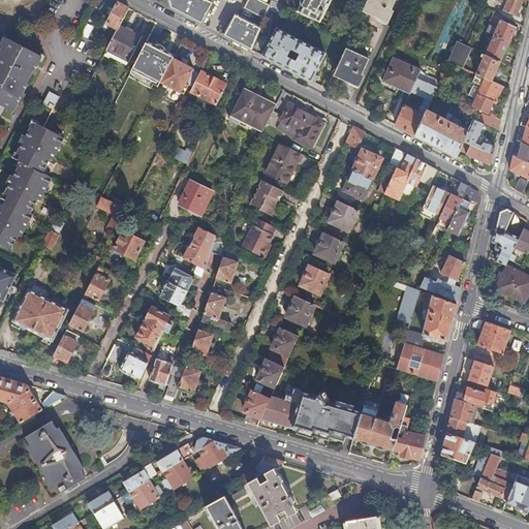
[(168,0),(170,6),(203,23),(213,3),(213,2),(209,0),(168,0)]
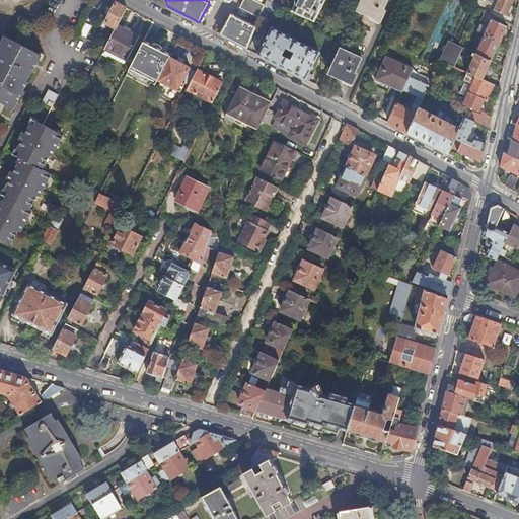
[(266,6),(267,3),(261,0),(247,0),(247,1),(264,10),(266,6)]
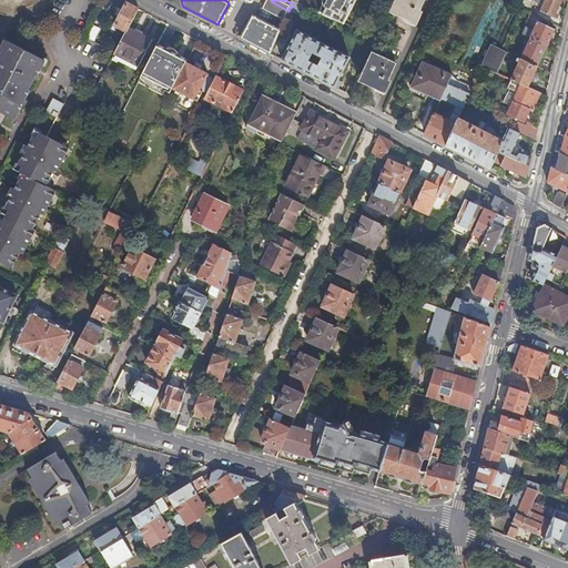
[(301,11),(304,4),(293,0),(292,3),(291,7),(301,11)]
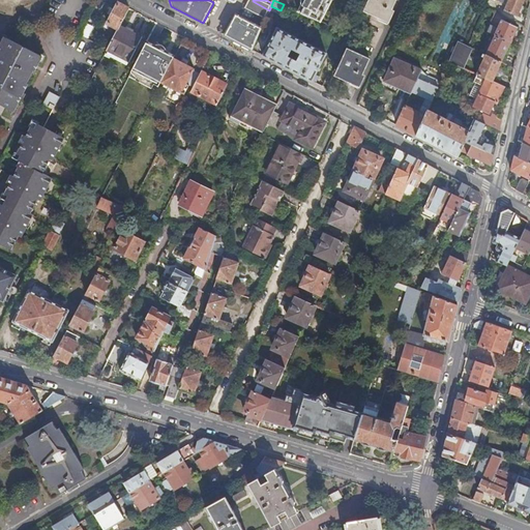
[(313,17),(321,21),(331,0),(302,0),(303,3),(299,10),(313,17)]
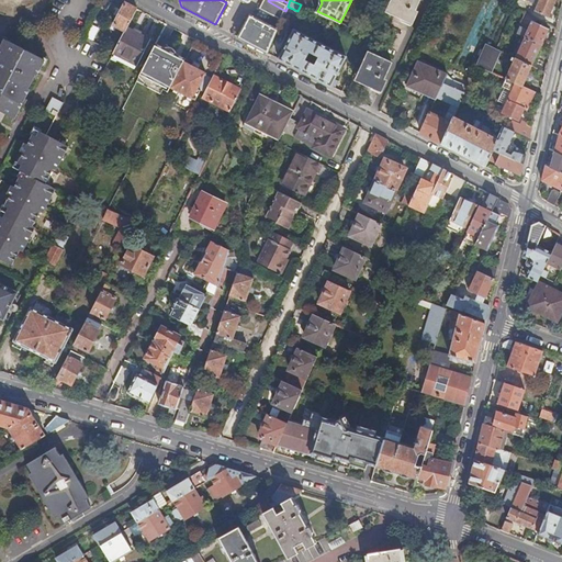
[(419,0),(391,0),(386,11),(411,22),(419,0)]
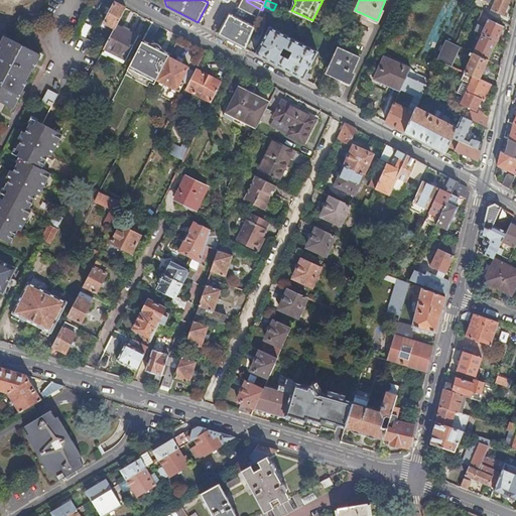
[(504,16),(510,0),(485,0),(494,4),(492,10),(504,16)]
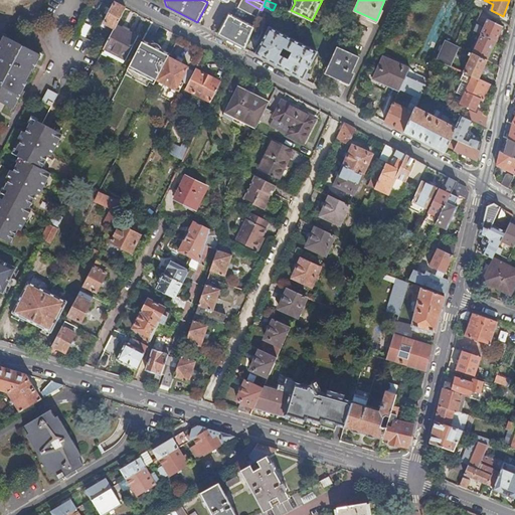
[(115,28),(117,25),(126,8),(115,3),(105,23),(115,28)]
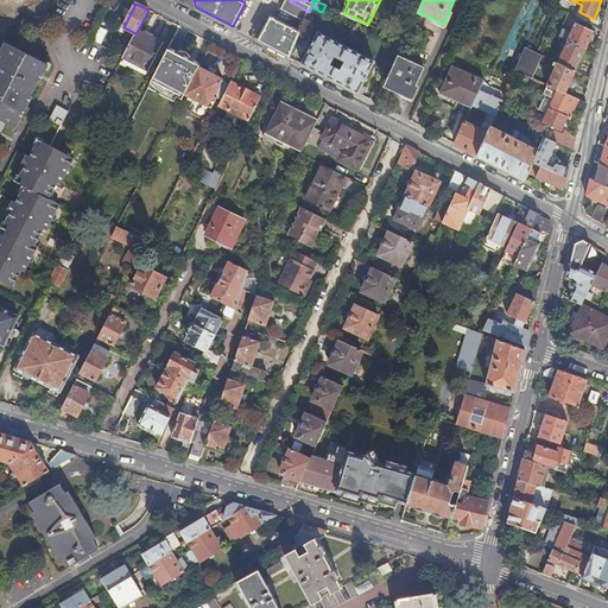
[(290,56),(301,31),(272,17),(270,17),(258,39),(290,56)]
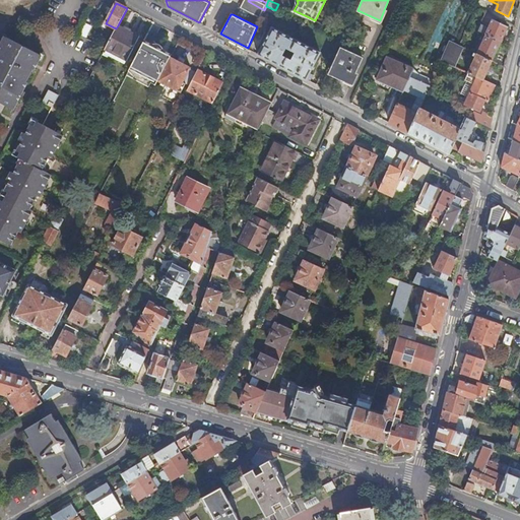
[(489,27),(481,24),(479,30),(486,34),(502,41),(509,25),(493,18),(489,27)]
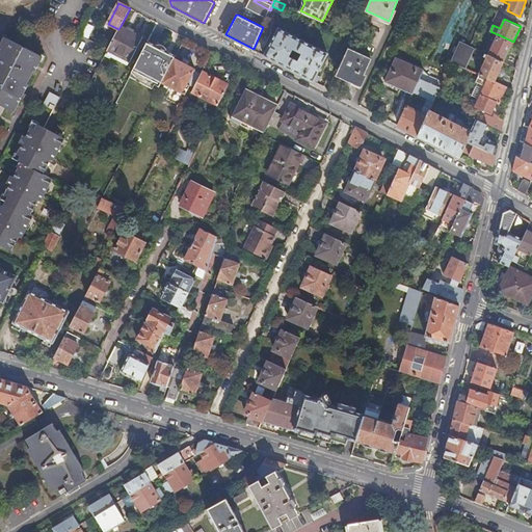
[(94,27),(86,24),(80,36),(87,40),(94,27)]
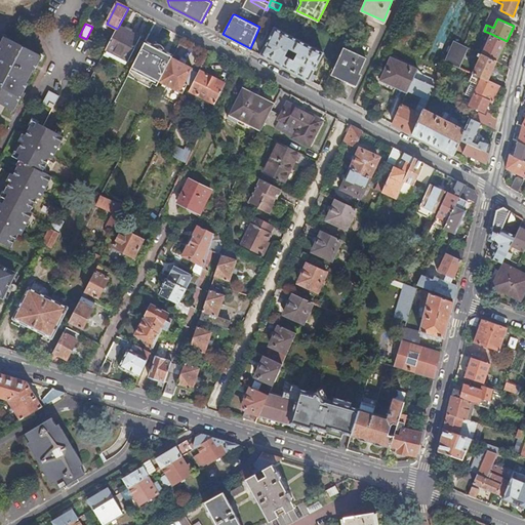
[(107,49),(107,50),(128,62),(142,37),(119,26),(117,29),(107,49)]
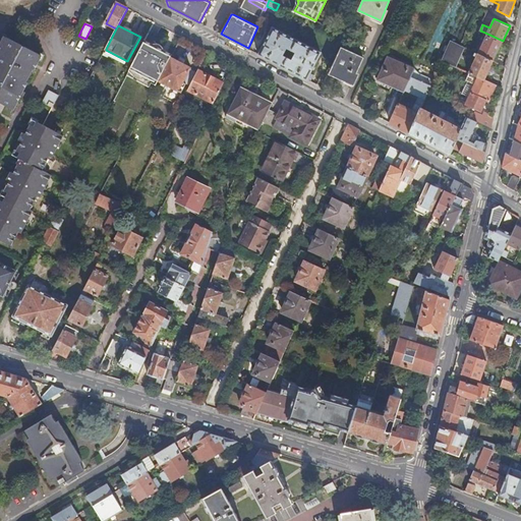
[(283,66),(297,39),(273,26),(258,54),(269,59),(283,66)]
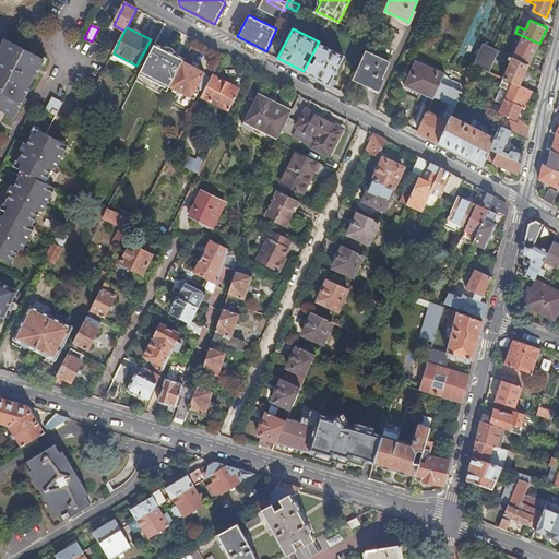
[(530,64),(539,44),(523,36),(513,57),(530,64)]
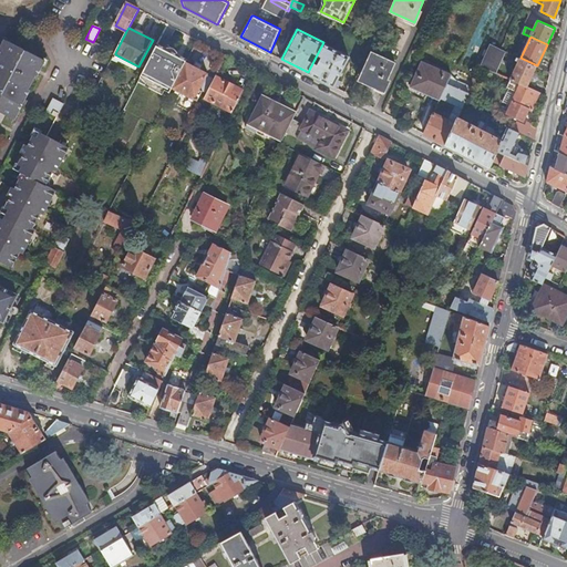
[(40,75),(48,60),(7,39),(0,52),(0,54),(1,55),(0,55),(0,110),(18,119),(32,89),(31,89),(39,74),(40,75)]
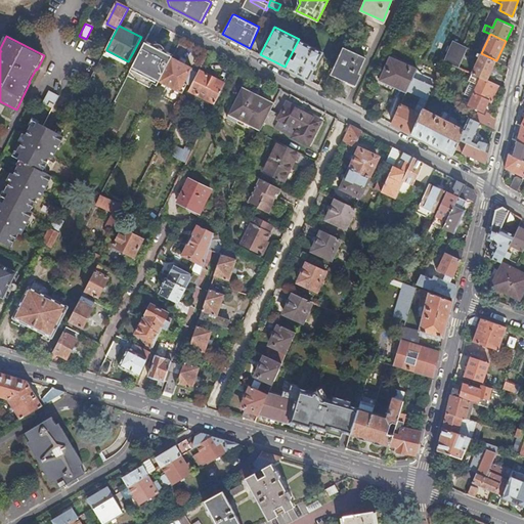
[(300,75),(309,80),(312,74),(322,51),(299,39),(285,67),(300,75)]
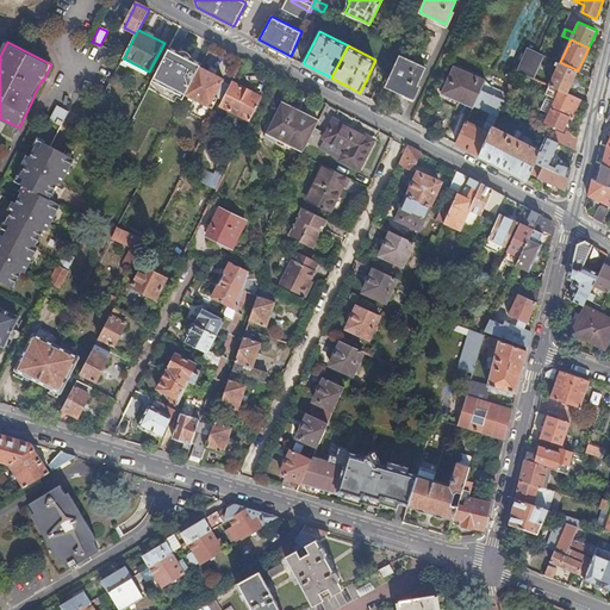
[(517,69),(534,78),(545,55),(541,53),(540,53),(528,47),(517,69)]
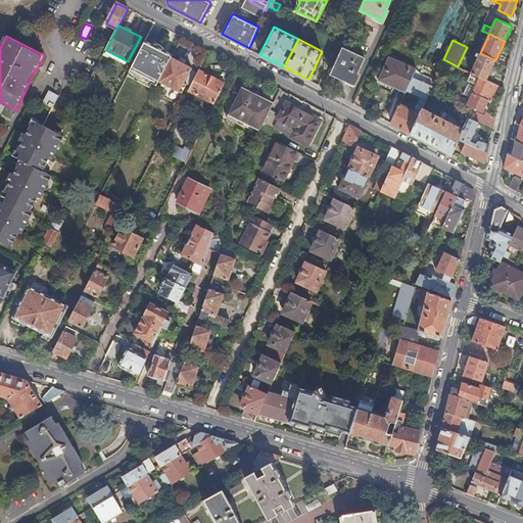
[(159,54),(161,49),(146,41),(132,67),(138,70),(137,74),(150,82),(151,82),(152,81),(153,79),(159,82),(172,58),(174,55),(169,53),(167,57),(159,54)]
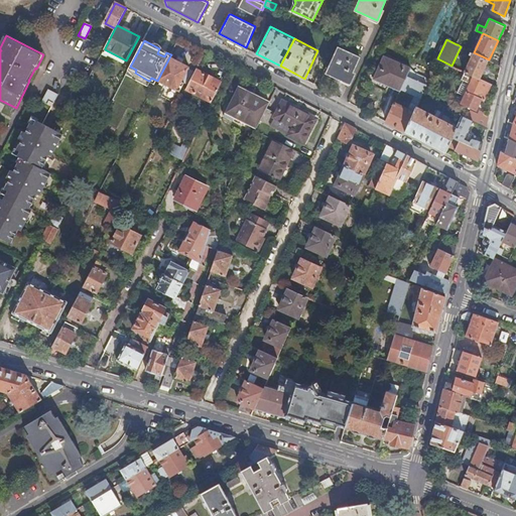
[(360,56),(338,46),(327,73),(348,82),(360,56)]
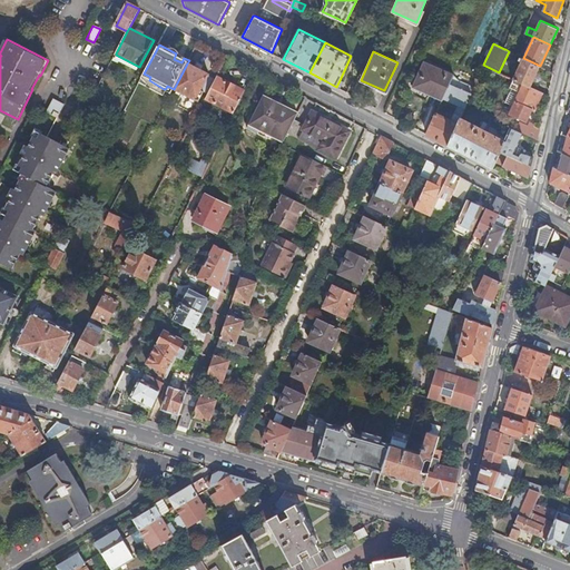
[(522,61),(513,79),(524,84),(531,87),(540,66),(523,58),(521,57),(519,60),(522,61)]
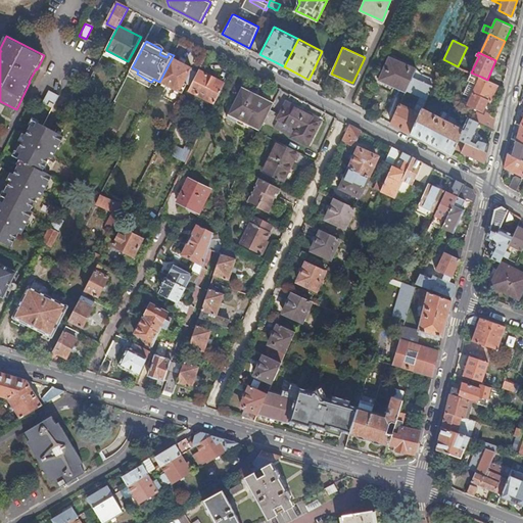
[(413,77),(417,68),(389,56),(380,78),(374,75),(373,78),(373,79),(373,80),(373,81),(373,82),(374,84),(375,85),(390,92),(393,86),(407,92),(408,90),(421,96),(418,103),(424,106),(430,92),(433,86),(432,85),(413,77)]
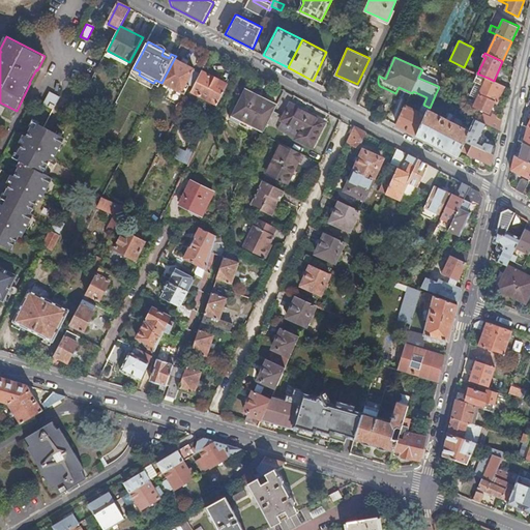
[(189,86),(193,87),(200,74),(194,70),(195,69),(174,59),(162,83),(172,88),(169,93),(180,99),(184,95),(189,86)]
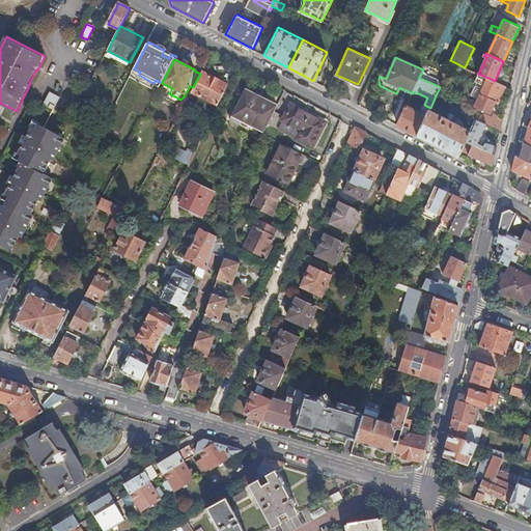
[(427,75),(423,70),(419,78),(439,86),(442,81),(427,75)]
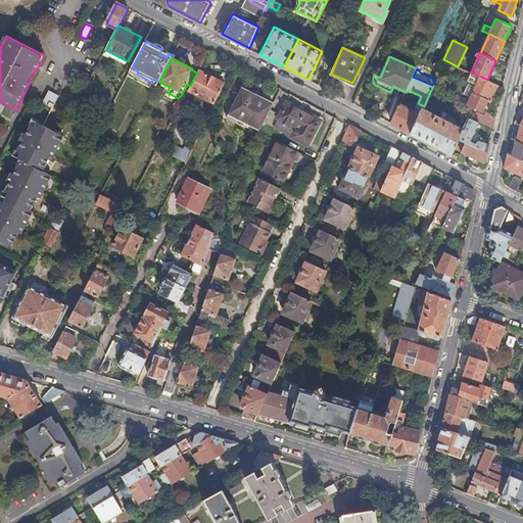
[(225,84),(198,69),(197,73),(190,86),(188,90),(215,104),(225,84)]
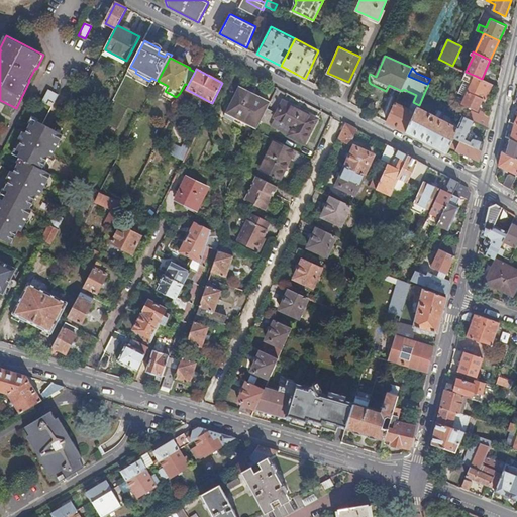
[(486,100),(493,84),(482,79),(476,76),(462,103),(478,110),(483,98),(486,100)]
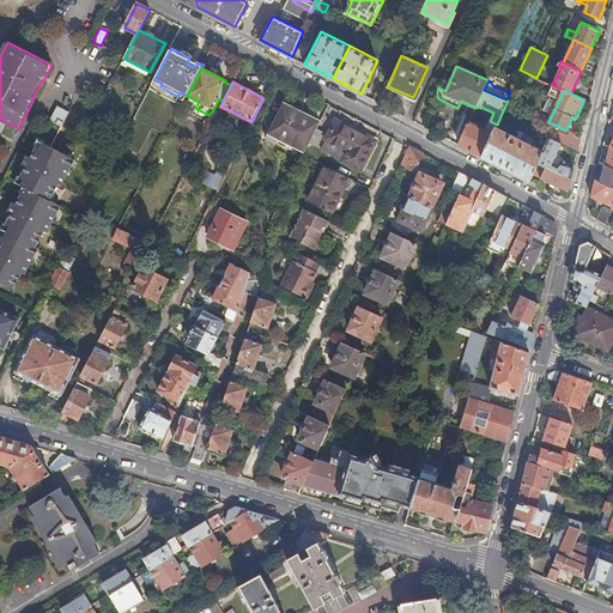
[(280,145),(295,114),(281,108),(284,104),(283,103),(266,138),(280,145)]
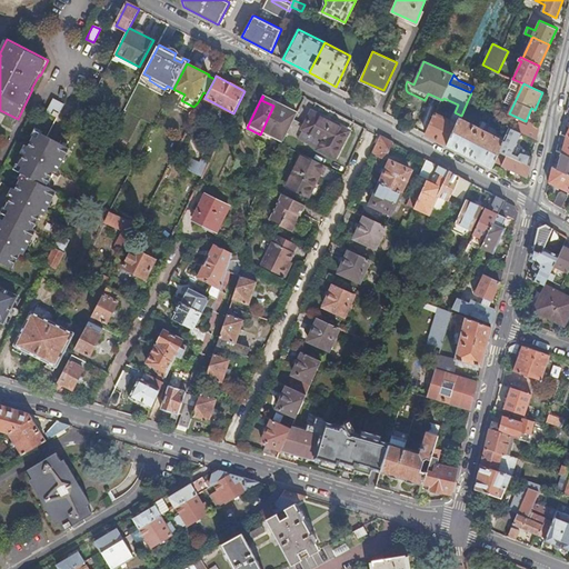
[(65,106),(53,100),(47,113),(58,119),(65,106)]
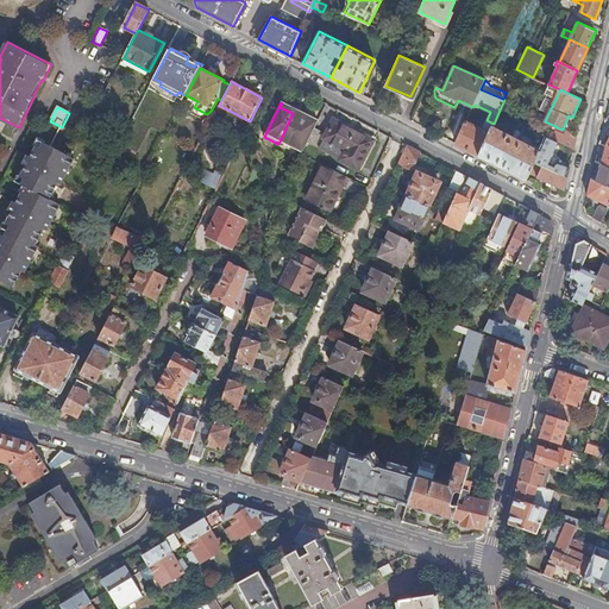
[(278,144),(278,145),(281,140),(284,143),(303,152),(319,121),(303,114),(302,118),(293,113),(278,144)]
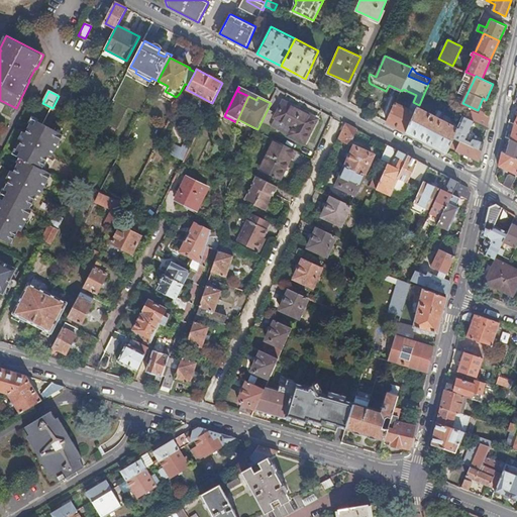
[(276,117),(277,117),(294,126),(289,135),(304,143),(316,119),(284,102),(276,117)]
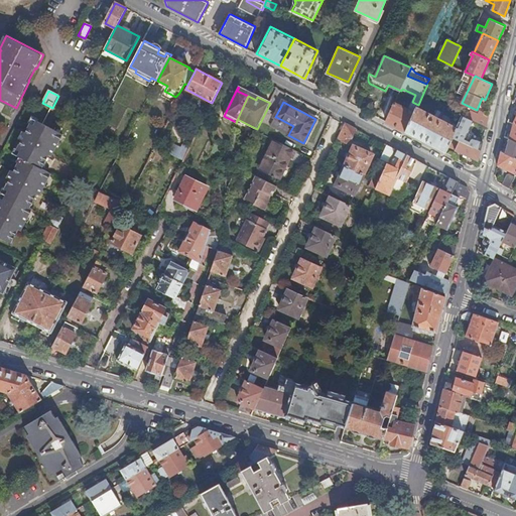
[(406,131),(414,112),(395,103),(386,121),(393,125),(406,131)]
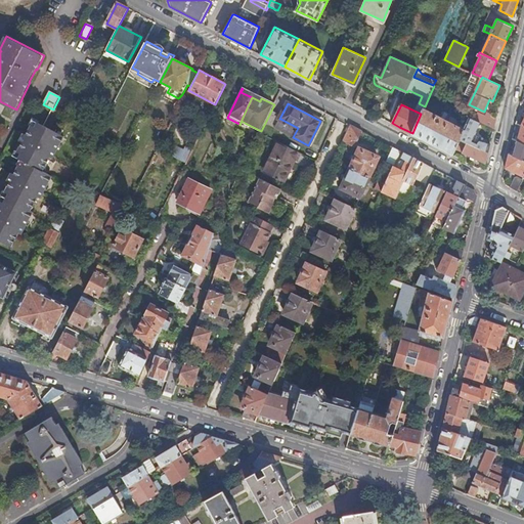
[(441,117),(424,107),(421,114),(412,133),(433,144),(452,155),(460,139),(464,129),(447,120),(445,124),(443,123),(448,113),(444,111),(441,117)]
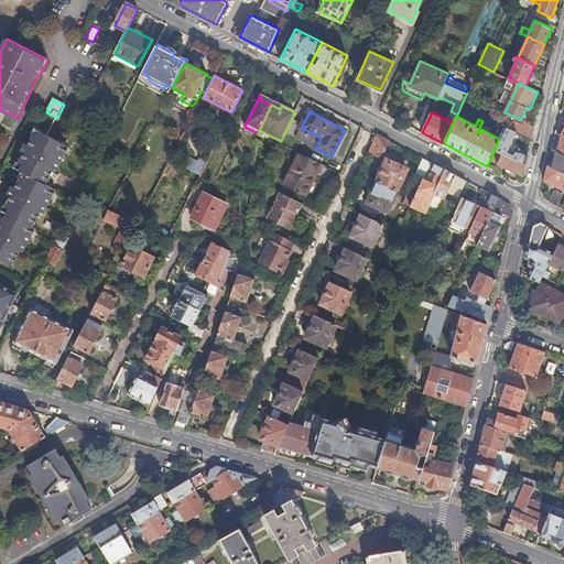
[(502,153),(511,158),(513,153),(514,149),(517,150),(529,154),(530,150),(532,138),(518,131),(506,126),(499,139),(495,150),(502,153)]
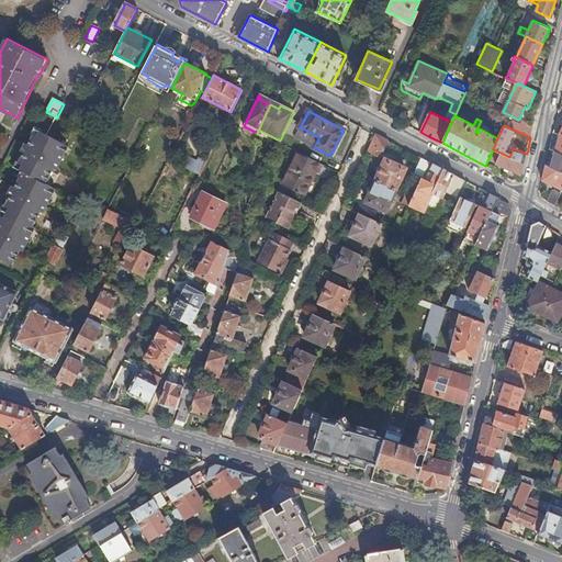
[(319,137),(301,127),(295,137),(314,147),(319,137)]
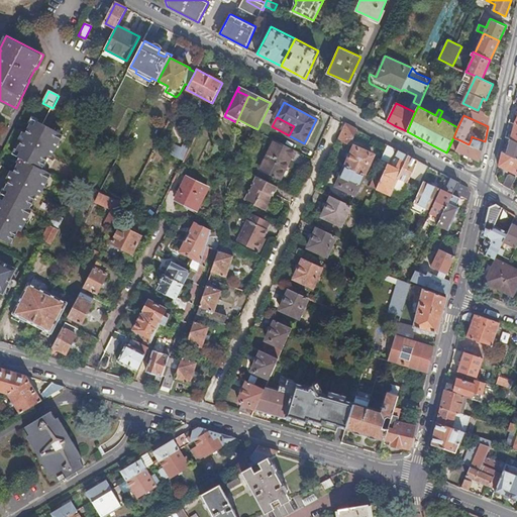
[(49,157),(61,134),(33,120),(28,130),(37,134),(35,138),(26,134),(23,133),(19,140),(22,141),(17,151),(21,153),(19,159),(22,160),(17,169),(25,174),(23,178),(15,174),(12,172),(8,180),(11,181),(6,190),(10,192),(8,197),(4,195),(0,202),(0,205),(7,208),(5,213),(0,210),(0,237),(13,244),(20,230),(31,209),(38,195),(49,174),(42,171),(49,157)]
